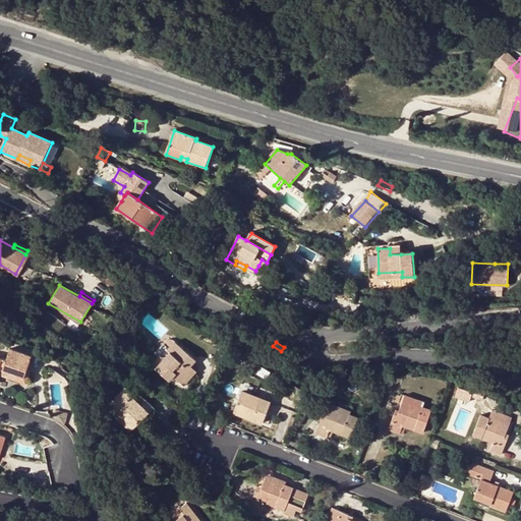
[(169,350),(174,356),(160,372),(167,379),(171,374),(175,379),(181,384),(194,370),(191,367),(196,360),(176,343),(169,350)]
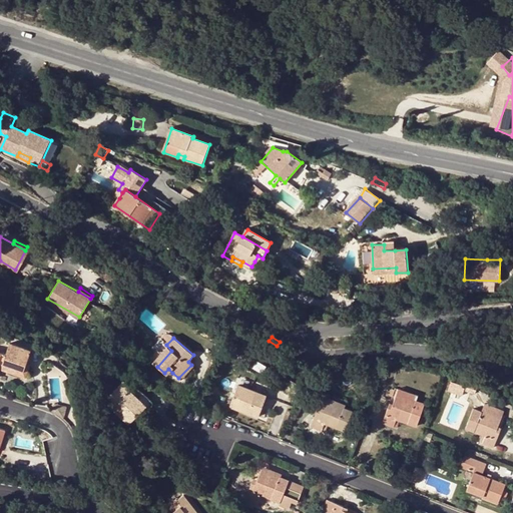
[(0,363),(24,372),(27,364),(32,351),(11,344),(7,356),(0,353),(0,363)]
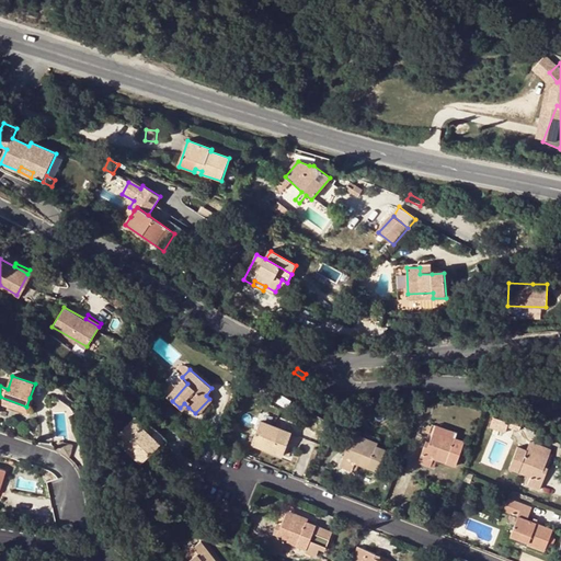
[(168,398),(172,401),(187,384),(184,380),(168,398)]
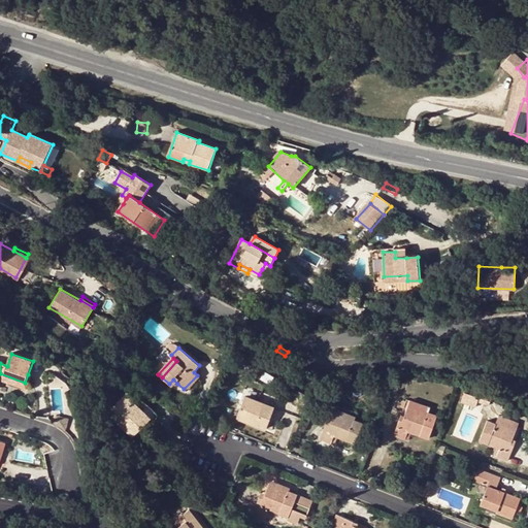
[(33,376),(28,374),(25,383),(0,373),(0,382),(28,391),(33,376)]
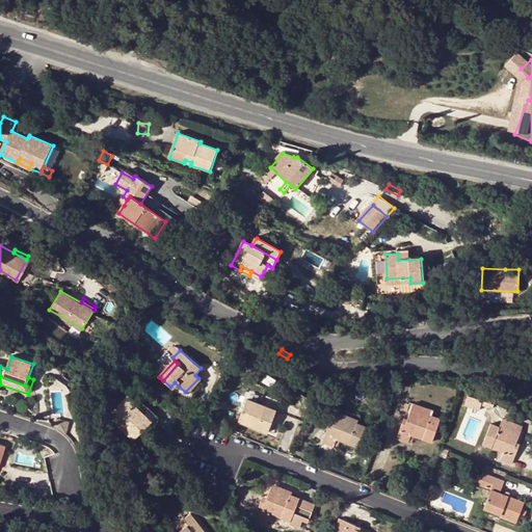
[(188,395),(202,380),(198,378),(185,392),(188,395)]
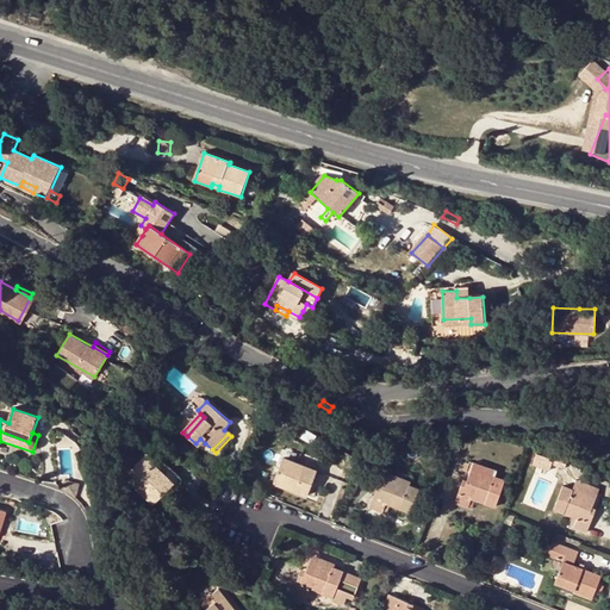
[(205,443),(200,439),(195,443),(201,448),(205,443)]
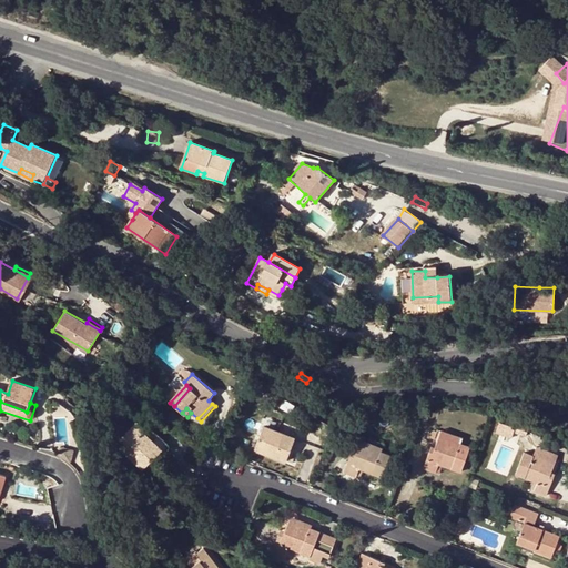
[(138,423),(115,445),(143,470),(151,463),(154,466),(166,453),(166,452),(168,449),(168,447),(166,445),(162,449),(145,434),(146,432),(144,429),(138,423)]
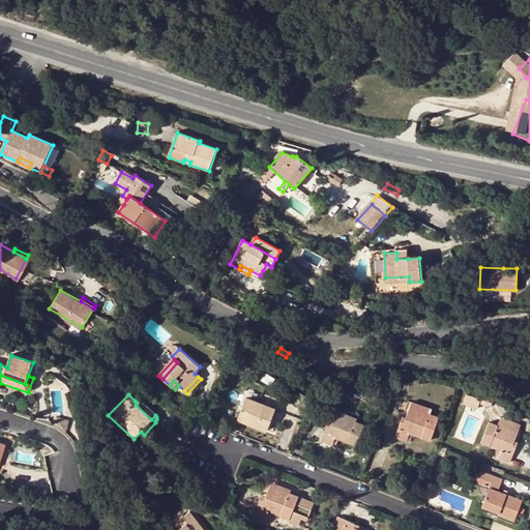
[(247,399),(238,419),(267,431),(275,410),(247,399)]
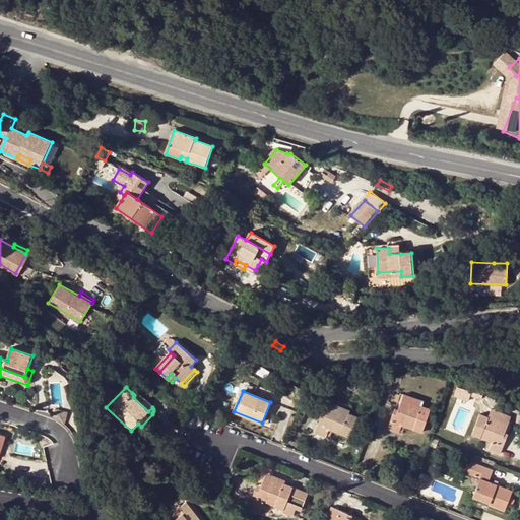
[(148,411),(152,407),(152,406),(151,404),(139,394),(138,393),(136,392),(134,392),(132,393),(134,395),(133,397),(148,411)]
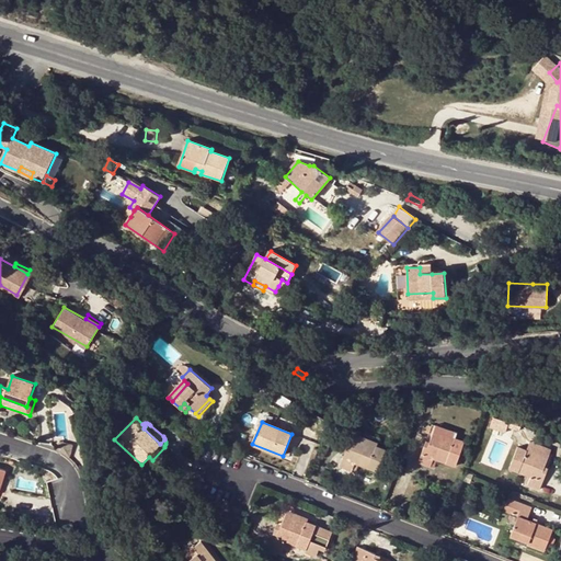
[(430,446),(434,432),(456,439),(458,433),(433,425),(426,445),(430,446)]
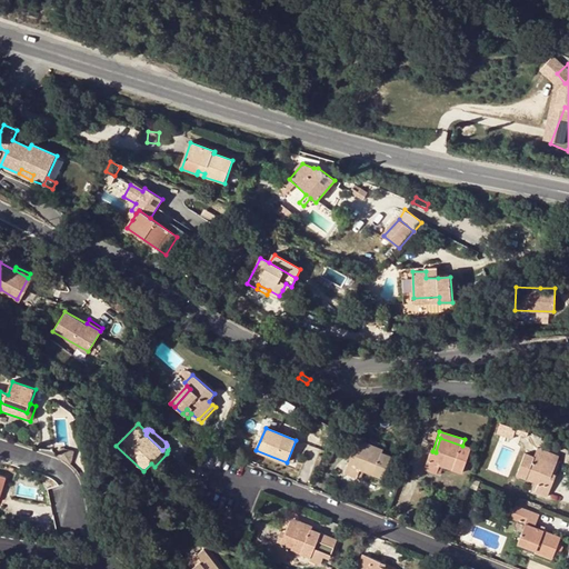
[(356,458),(361,445),(382,453),(385,446),(360,436),(352,456),(356,458)]
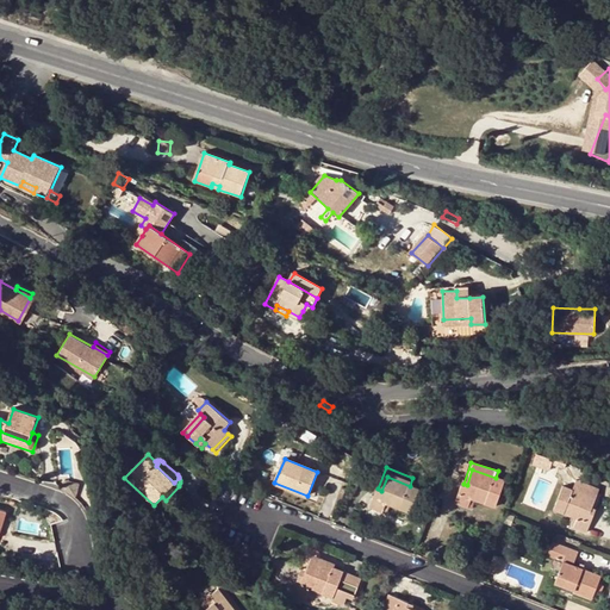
[(467,485),(464,484),(456,503),(472,509),(475,500),(497,509),(506,481),(496,478),(472,470),(467,485)]
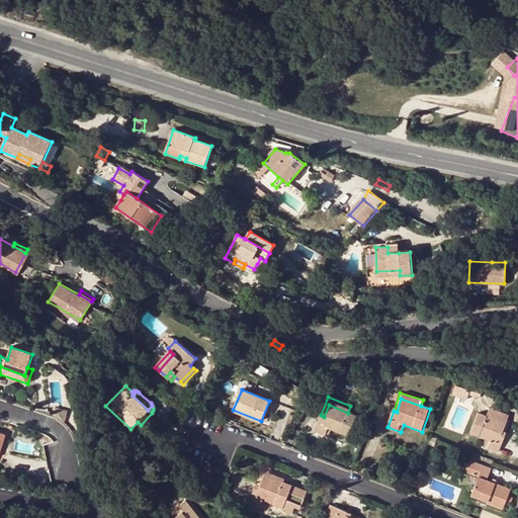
[(324,417),(321,415),(315,430),(328,435),(331,429),(349,436),(357,417),(348,413),(329,405),(324,417)]
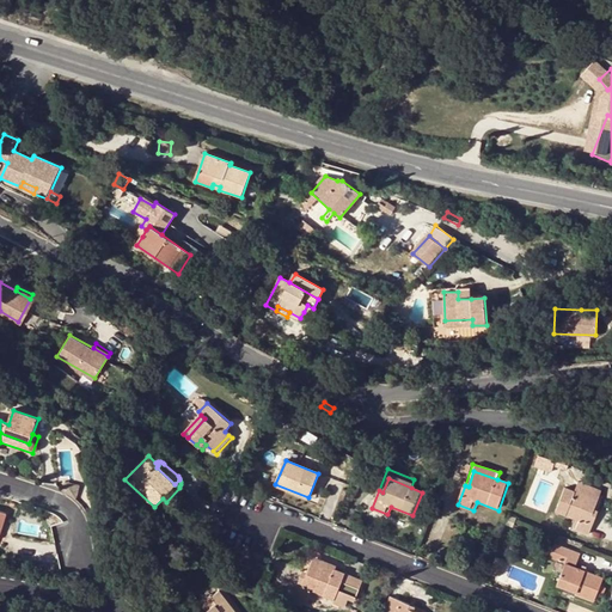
[(67,494),(72,496),(75,500),(81,487),(63,482),(60,490),(62,491),(67,494)]
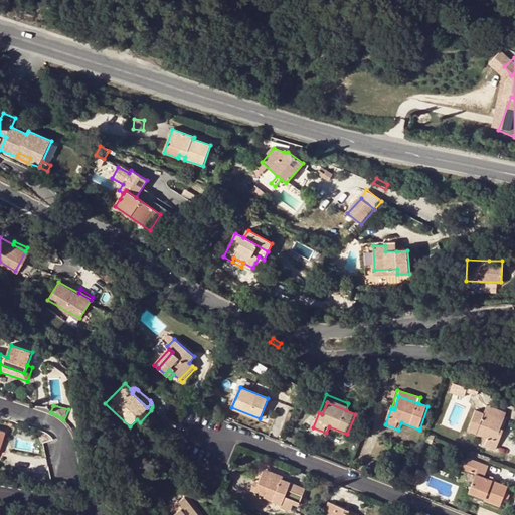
[(503,422),(505,418),(486,410),(484,414),(503,422)]
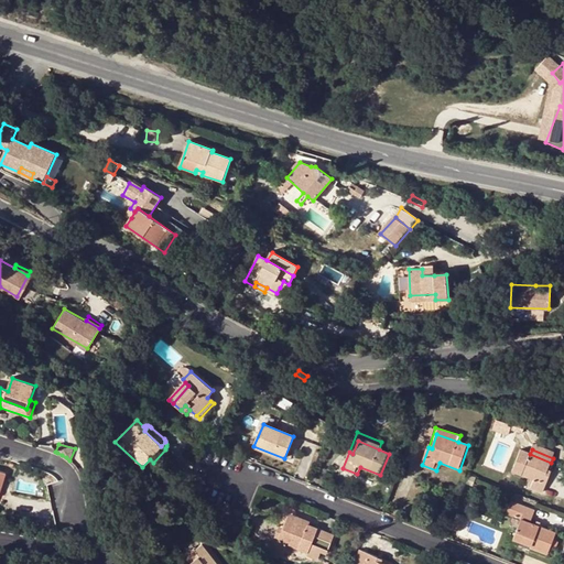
[(544,494),(551,476),(546,475),(549,469),(551,463),(530,454),(521,451),(513,472),(532,478),(529,487),(544,494)]
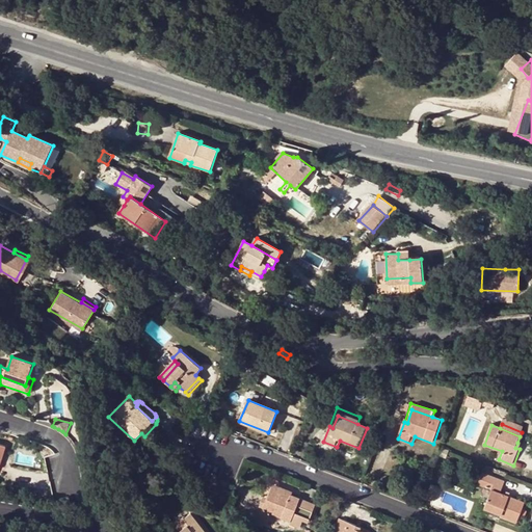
[(502,519),(516,524),(520,516),(522,510),(525,503),(501,494),(505,483),(482,474),(478,485),(491,491),(484,509),(503,515),(502,519)]
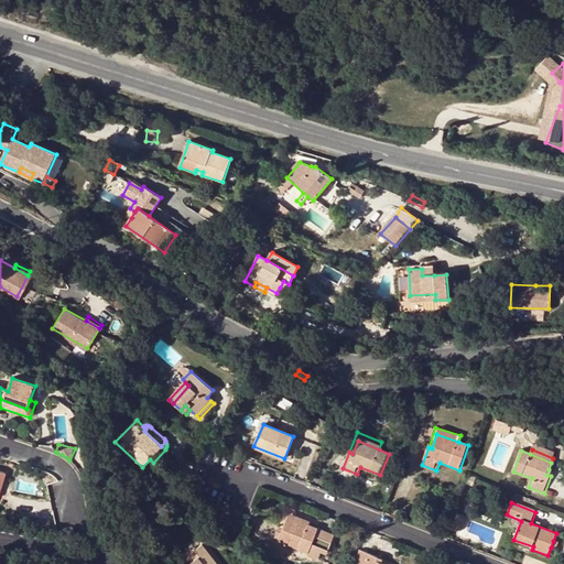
[(288,517),(310,525),(311,522),(289,513),(288,517)]
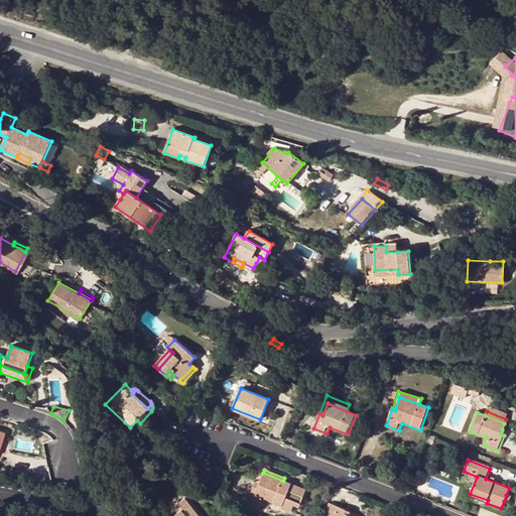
[(283,481),(263,473),(259,483),(257,488),(254,486),(247,502),(261,507),(264,500),(268,502),(281,507),(280,509),(291,513),(294,505),(299,507),(305,490),(283,481)]
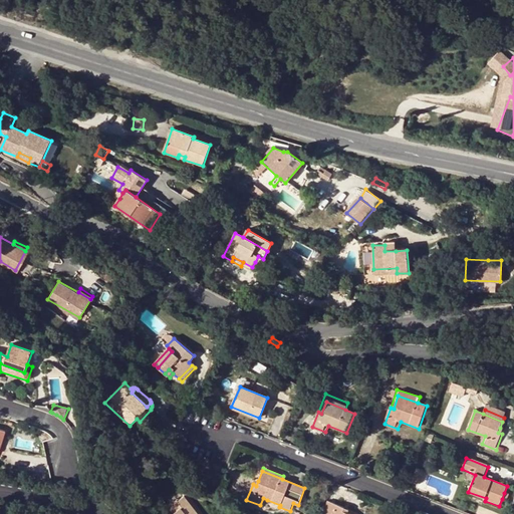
[(66,480),(58,483),(61,493),(69,490),(66,480)]
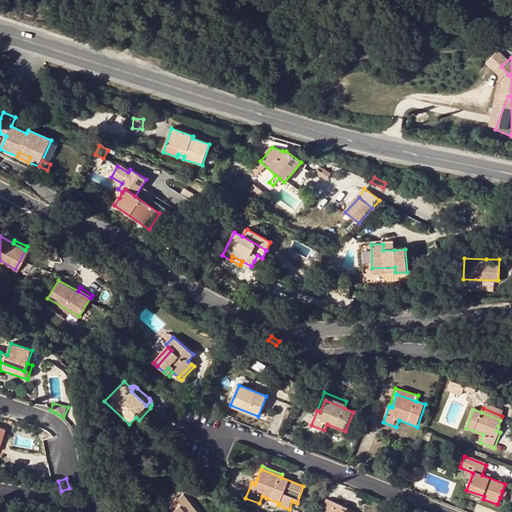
[(484,496),(466,490),(465,492),(483,499),(484,496)]
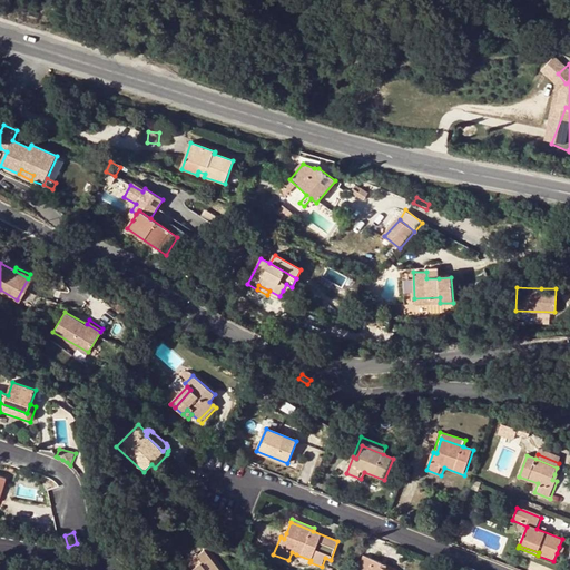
[(190,569),(217,569),(204,551),(197,557),(196,556),(186,563),(190,569)]
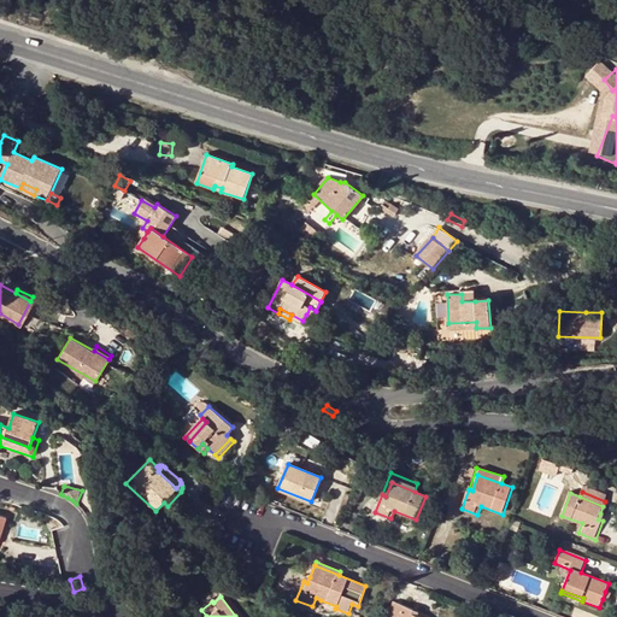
[(417,616),(411,615),(413,610),(394,601),(387,616),(417,616)]
